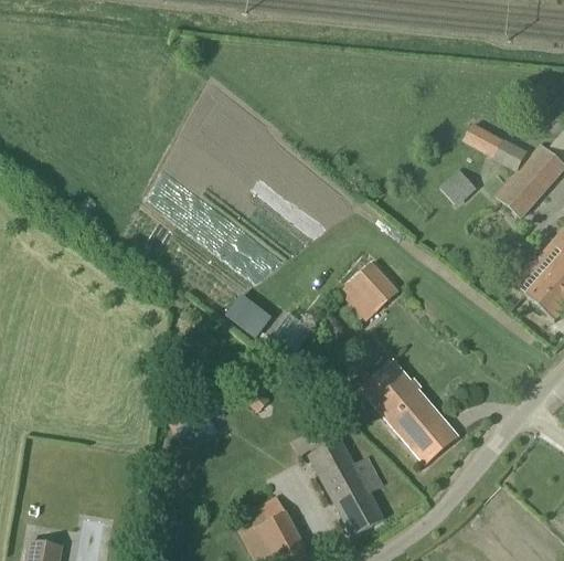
[(520,147),(474,124),(465,141),(510,166),(520,147)]
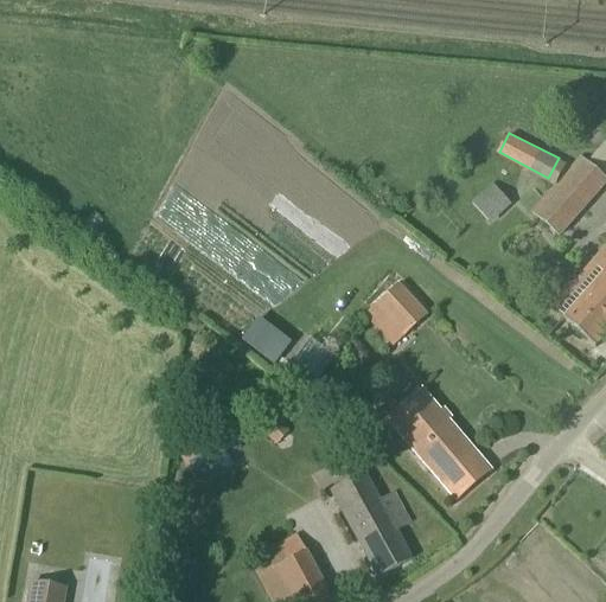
[(592,155),(605,165),(605,138),(592,155)]
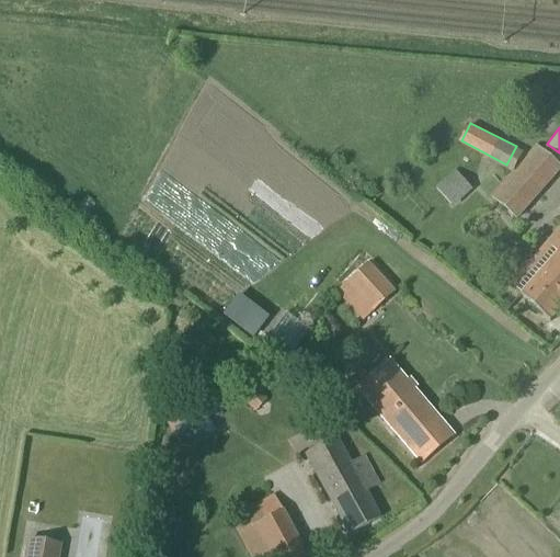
[(559,159),(538,140),(493,192),(518,214),(559,167),(559,159)]
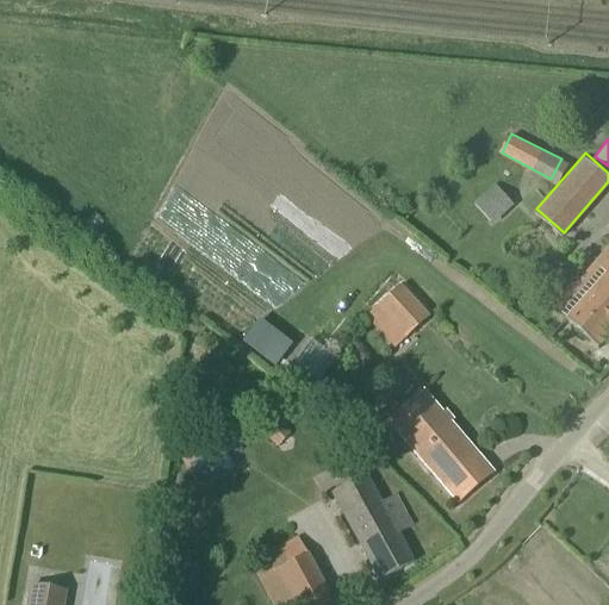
[(474,199),(495,222),(515,203),(496,181),(474,199)]
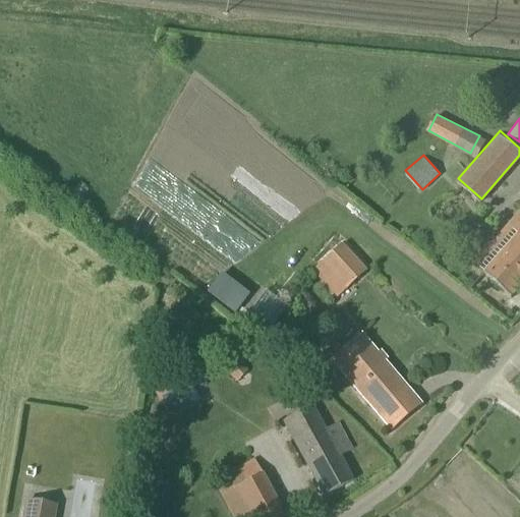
[(519,217),(512,226),(519,232),(485,271),(512,295),(519,286),(519,217)]
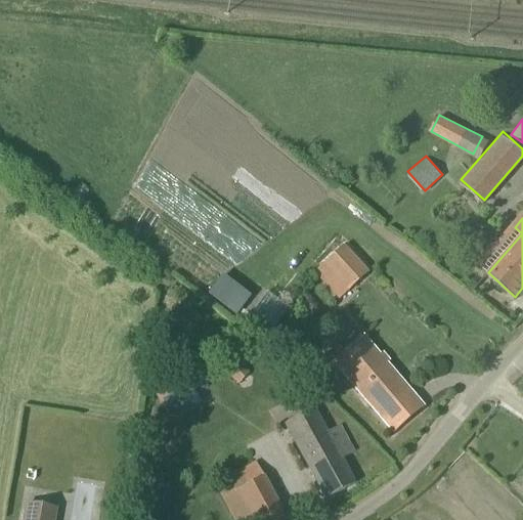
[(344,292),(368,270),(345,245),(320,266),(344,292)]
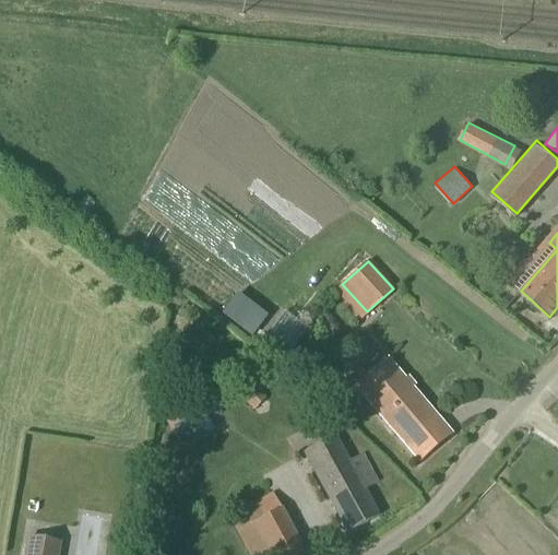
[(222,309),(252,331),(268,310),(237,288),(222,309)]
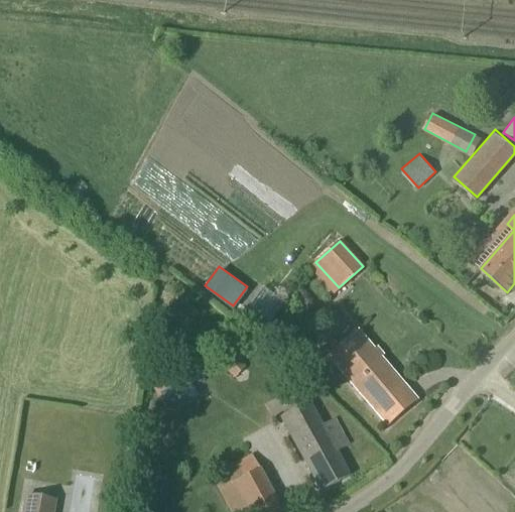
[(248,303),(269,318),(283,299),(263,284),(248,303)]
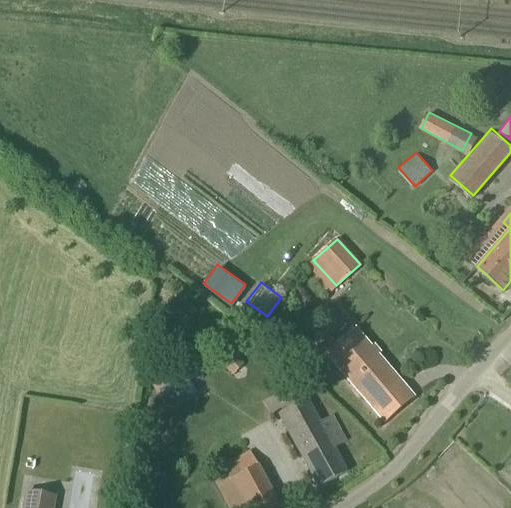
[(327,352),(384,420),(413,395),(356,327),(327,352)]
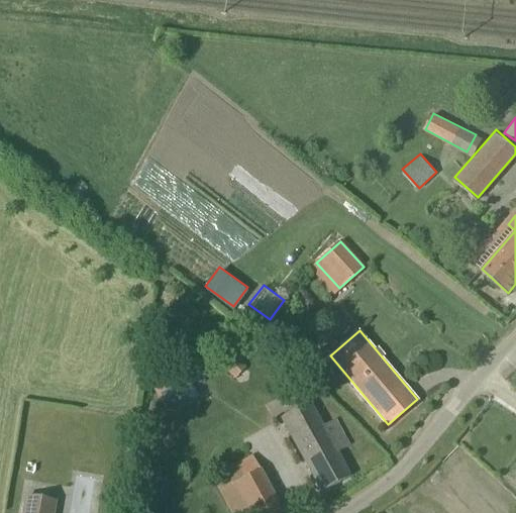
[(231,350),(230,351),(224,346),(216,353),(222,360),(220,362),(235,377),(246,366),(231,350)]
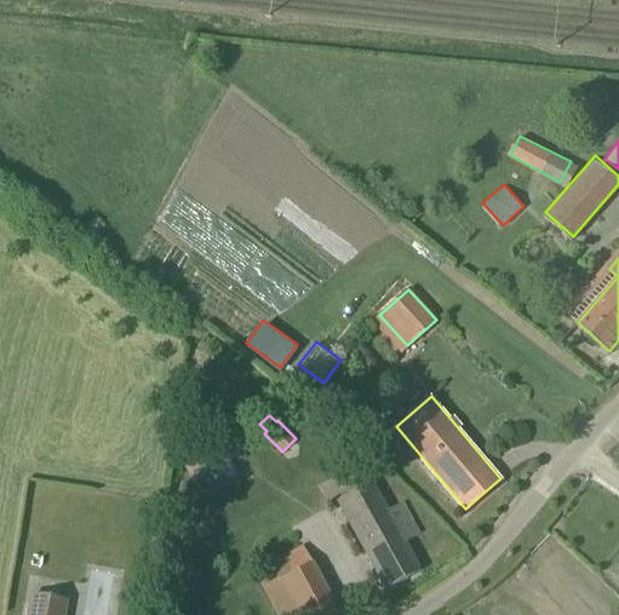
[(387,587),(420,569),(405,540),(420,532),(403,500),(388,509),(372,481),(338,499),(387,587)]
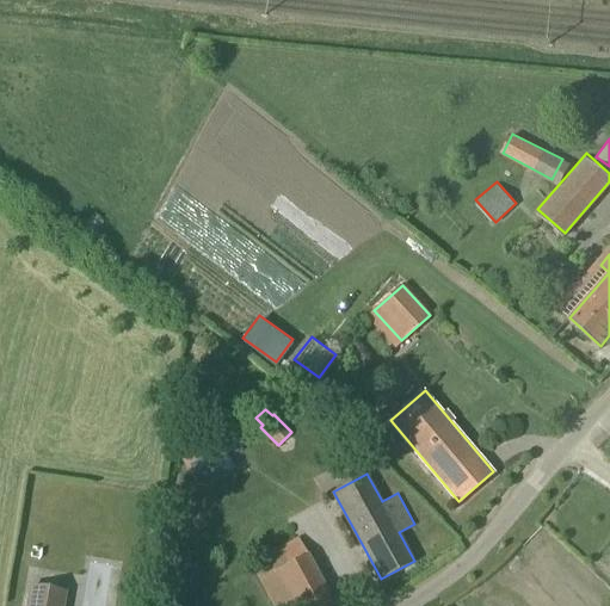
[(276,605),(332,605),(336,605),(300,537),(253,561),(276,605)]
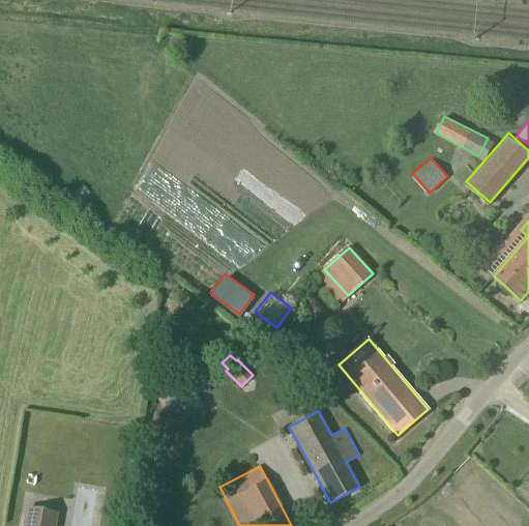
[(54,525),(57,512),(28,507),(24,525),(54,525)]
